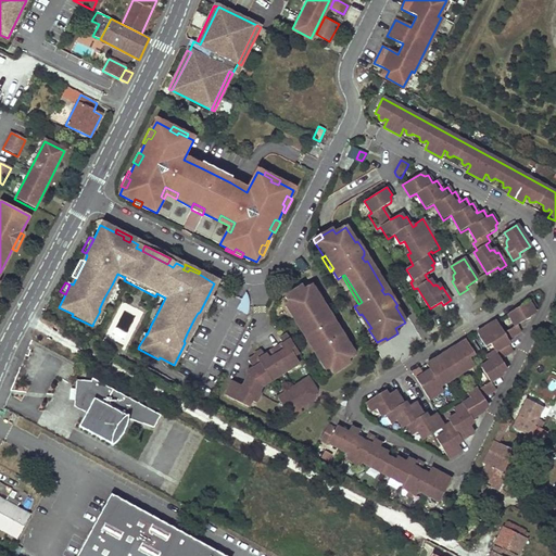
[(116,287),(112,285),(104,298),(110,300),(116,287)]
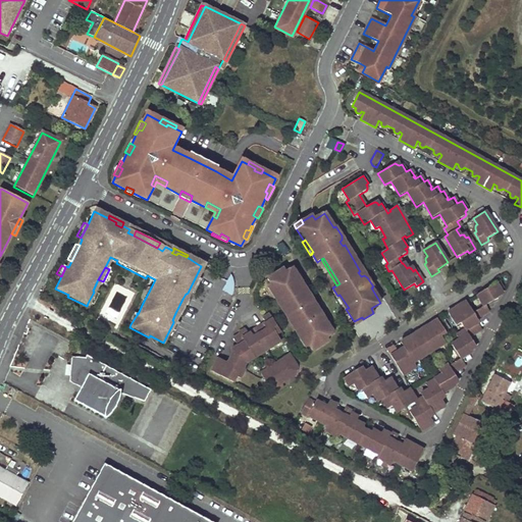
[(283,268),(266,279),(269,283),(278,298),(275,299),(280,306),(283,304),(297,324),(293,327),(298,334),(301,332),(309,347),(312,351),(328,341),(327,337),(333,334),(327,324),(325,325),(297,279),(299,278),(292,267),(285,271),(283,268)]
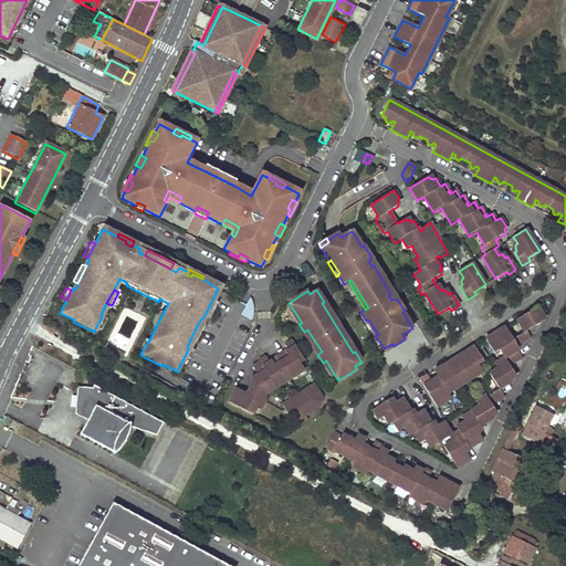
[(216,304),(211,302),(203,317),(208,320),(216,304)]
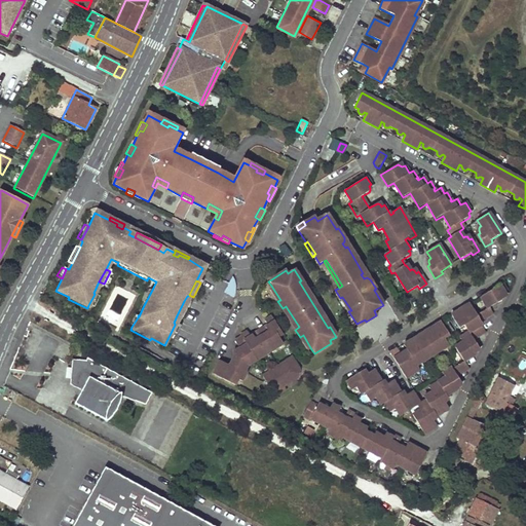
[(506,291),(501,284),(480,297),(487,308),(476,315),(468,304),(462,308),(464,311),(462,312),(460,310),(457,311),(451,315),(459,329),(463,326),(467,332),(458,337),(461,342),(454,347),(462,362),(451,369),(450,367),(442,372),(445,377),(429,387),(431,391),(422,397),(425,401),(418,405),(411,392),(405,396),(395,380),(383,386),(373,370),(364,375),(362,371),(346,380),(351,389),(357,386),(362,395),(366,391),(371,401),(376,398),(380,405),(385,403),(390,411),(396,408),(400,416),(417,406),(419,410),(412,415),(423,435),(436,426),(430,418),(435,415),(435,416),(447,408),(442,400),(446,397),(446,396),(454,390),(454,389),(457,387),(455,384),(460,382),(456,375),(468,368),(463,361),(470,358),(468,357),(476,352),(474,349),(478,347),(473,339),(485,332),(481,325),(482,324),(481,322),(493,313),(489,307),(503,299),(504,297),(504,295),(504,294),(506,291)]
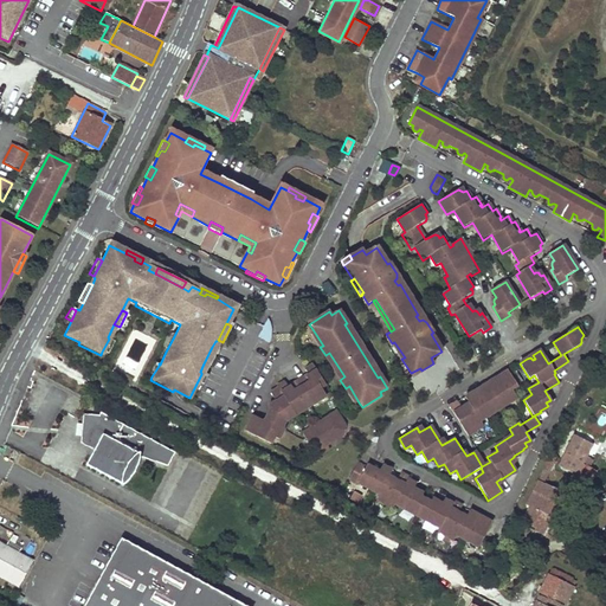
[(323,346),(313,329),(311,333),(311,334),(310,335),(315,343),(316,342),(320,347),(323,346)]
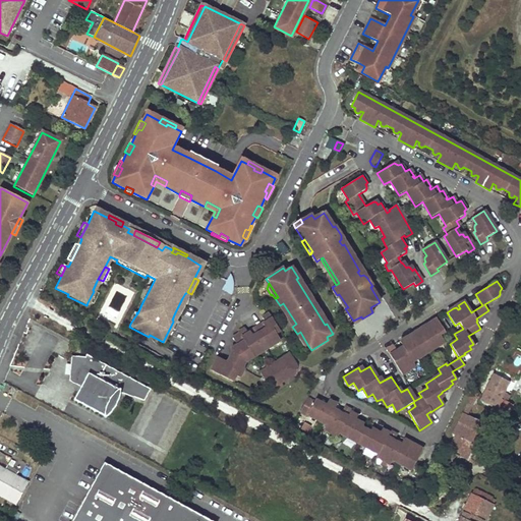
[(150,289),(146,287),(139,299),(142,302),(150,289)]
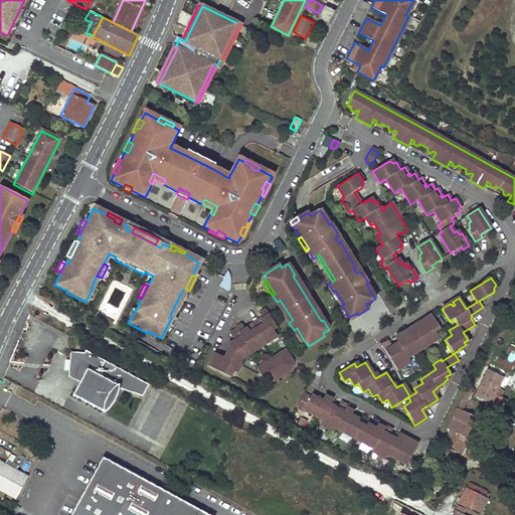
[(96,292),(92,290),(87,299),(91,301),(96,292)]
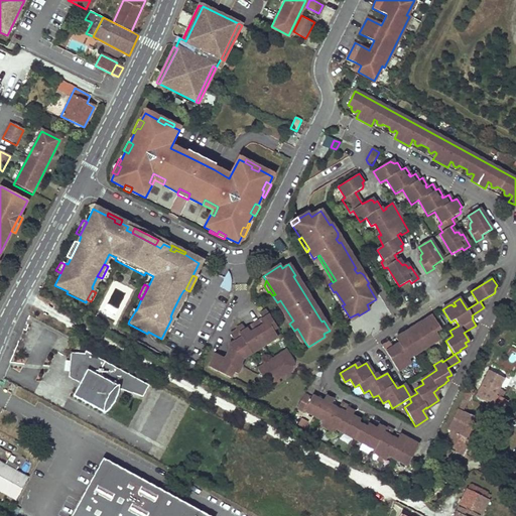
[(336,291),(334,292),(333,293),(341,306),(342,305),(345,304),(336,291)]
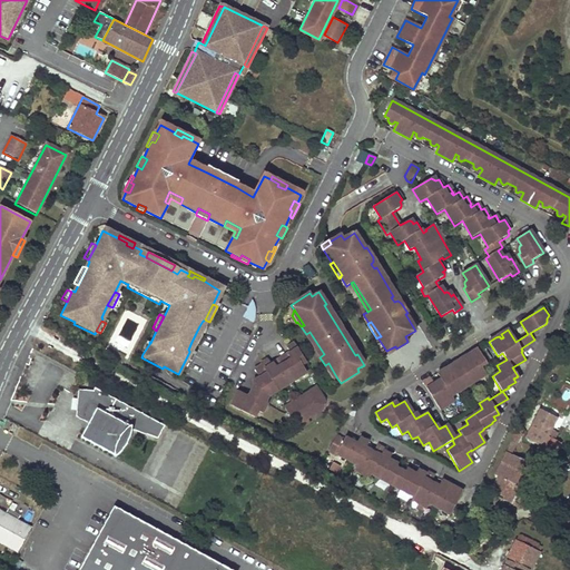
[(203,328),(199,326),(192,342),(195,344),(203,328)]
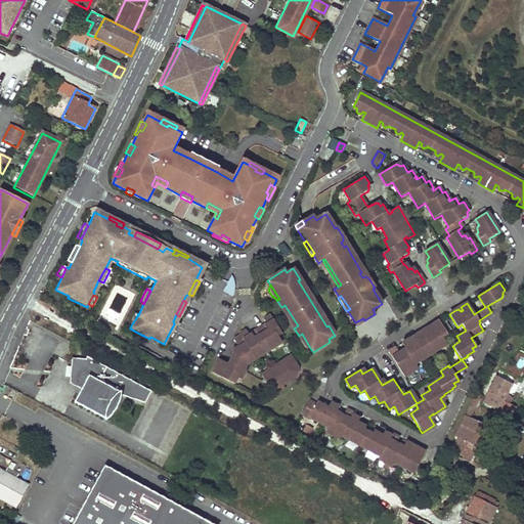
[(285,305),(281,307),(294,329),(298,325),(285,305)]
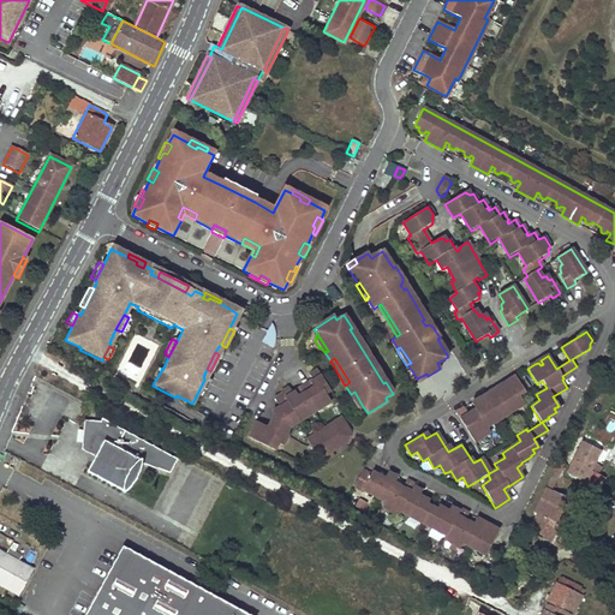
[(149,380),(154,382),(161,371),(155,368),(149,380)]
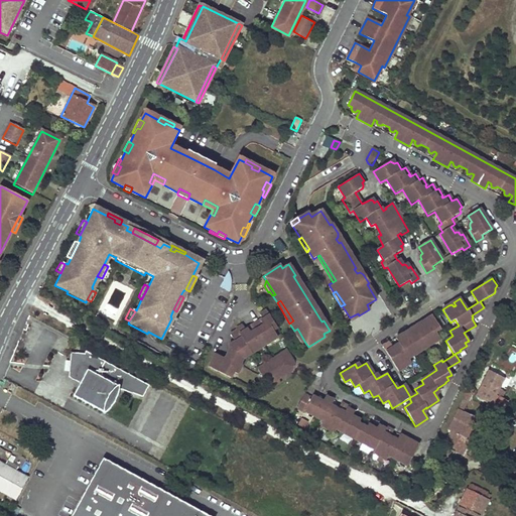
[(266,310),(259,314),(261,320),(260,319),(253,325),(247,329),(247,330),(246,331),(242,325),(236,330),(237,331),(230,335),(235,343),(231,346),(230,348),(230,350),(224,361),(222,359),(222,358),(215,354),(208,367),(230,379),(234,372),(237,374),(242,365),(240,364),(243,359),(270,342),(277,337),(273,330),(277,328),(266,310)]
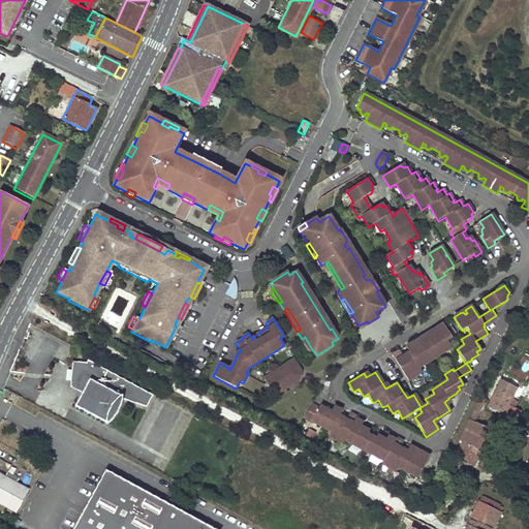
[(367,321),(359,325),(361,330),(369,324),(368,323),(367,321)]
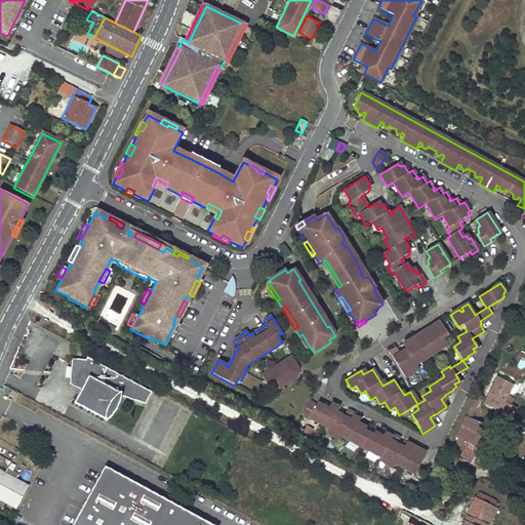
[(101,323),(97,322),(94,328),(109,335),(112,329),(108,327),(102,325),(101,323)]
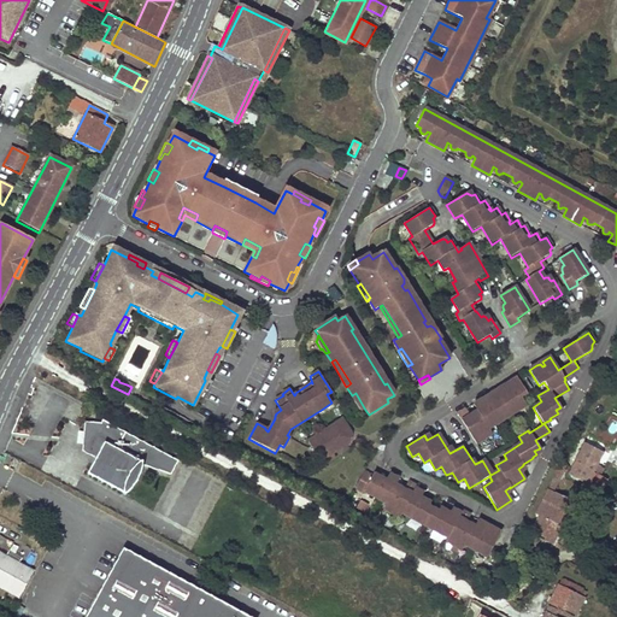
[(465,410),(457,415),(475,442),(491,433),(487,428),(524,404),(519,397),(526,393),(516,378),(509,382),(507,385),(507,388),(505,389),(503,386),(495,391),(487,397),(488,399),(487,401),(483,399),(482,399),(481,400),(472,405),(477,411),(475,415),(476,417),(472,419),(470,416),(465,410)]
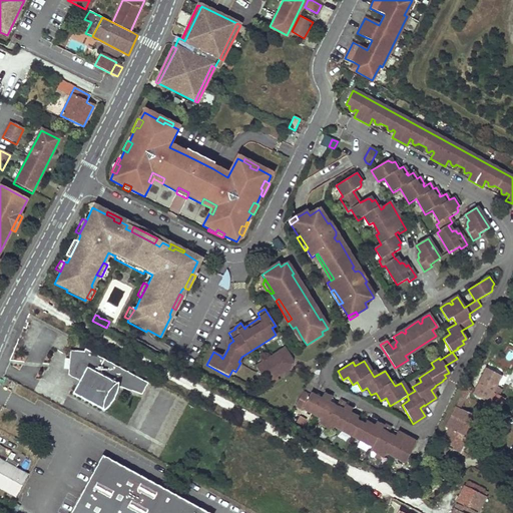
[(296,327),(293,329),(296,333),(294,334),(299,341),(300,340),(304,341),(296,327)]
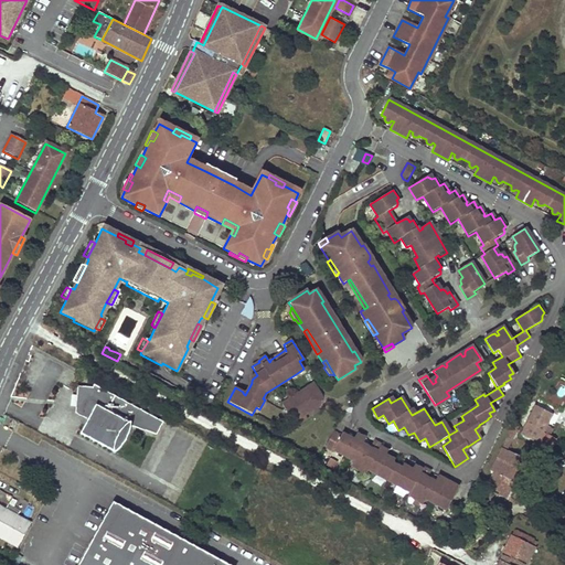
[(87,419),(81,434),(115,452),(124,445),(129,435),(130,425),(157,435),(162,422),(95,384),(92,387),(78,385),(75,412),(87,419)]
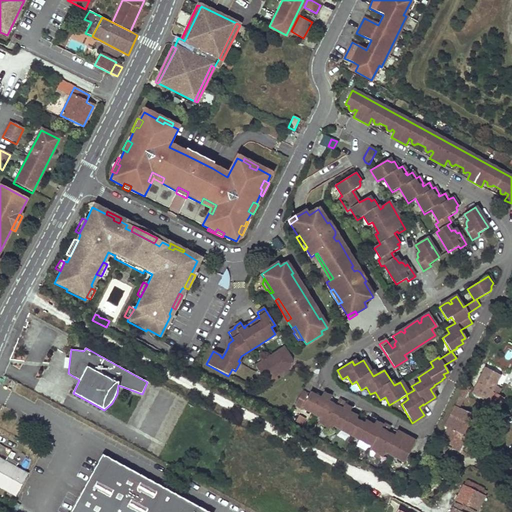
[(289,360),(283,351),(269,360),(268,358),(255,366),(266,383),(276,376),(275,374),(287,366),(289,360)]
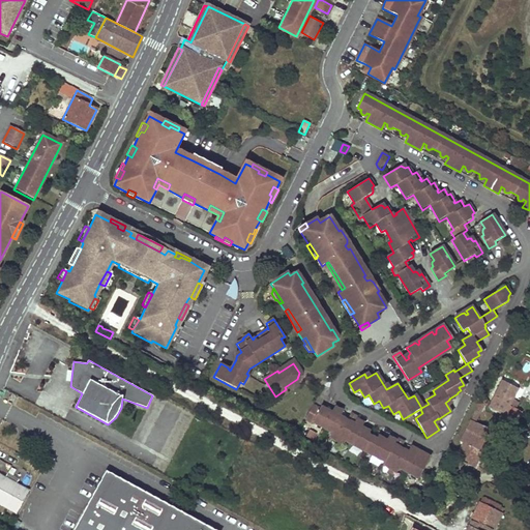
[(493,379),(482,399),(487,401),(484,406),(503,416),(508,407),(517,391),(493,379)]
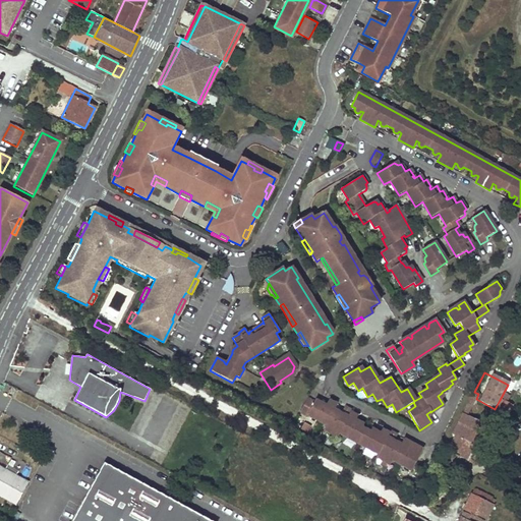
[(455,437),(447,452),(465,461),(483,424),(467,416),(476,399),(478,394),(474,392),(452,435),(455,437)]
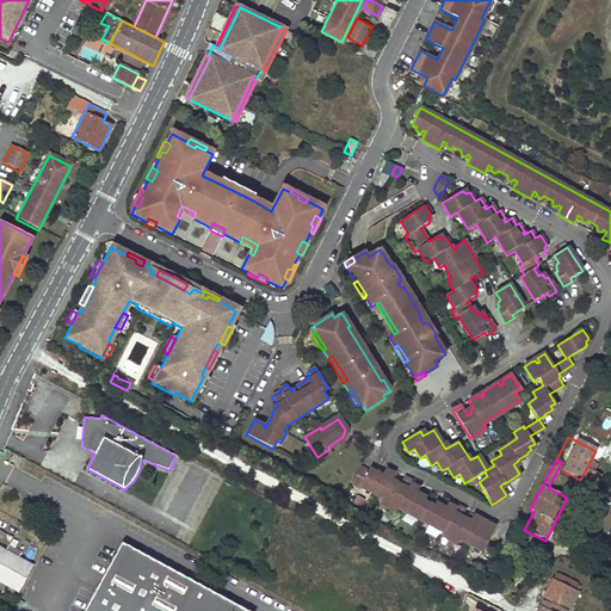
[(610,463),(605,461),(598,476),(600,477),(610,482),(610,463)]
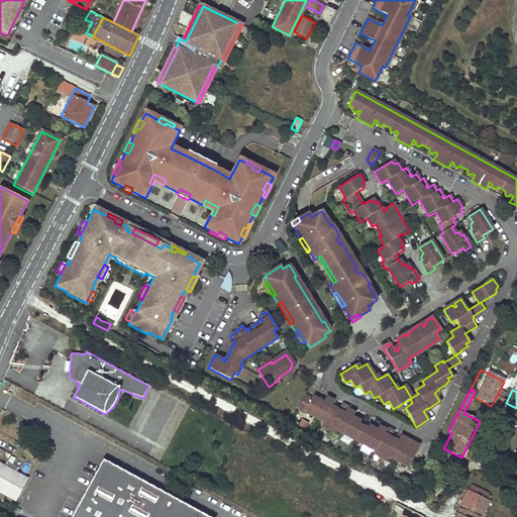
[(311,399),(305,396),(297,409),(305,413),(323,422),(320,427),(334,434),(336,431),(375,450),(373,454),(387,461),(389,456),(408,467),(419,445),(412,442),(410,445),(407,443),(408,441),(407,439),(400,435),(397,441),(396,440),(394,440),(391,442),(388,440),(390,437),(393,431),(387,428),(386,429),(379,426),(377,430),(375,432),(372,430),(372,429),(372,427),(370,426),(368,427),(367,428),(360,424),(358,420),(354,421),(351,419),(352,417),(354,413),(347,409),(348,408),(341,404),(337,411),(336,414),(333,412),(334,410),(333,408),(331,407),(334,401),(326,397),(323,402),(315,398),(313,398),(312,398),(311,399)]
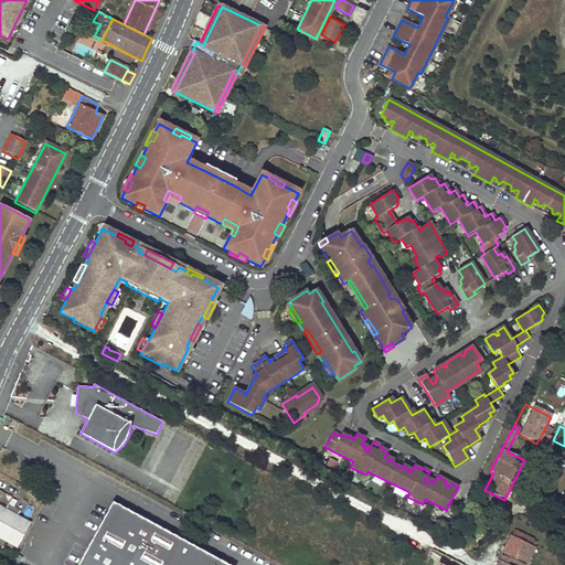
[(542,434),(536,444),(551,450),(555,441),(553,440),(542,434)]
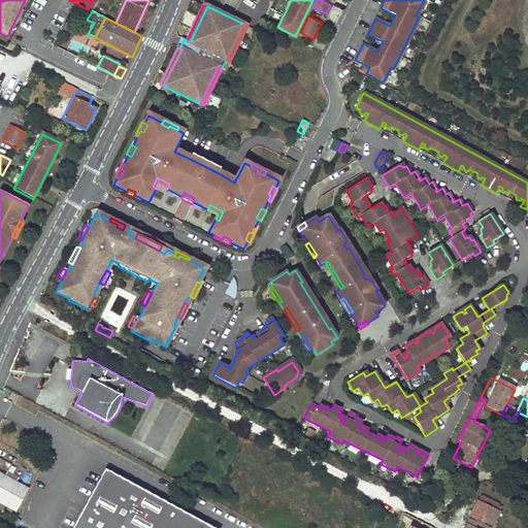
[(210,527),(104,469),(72,527),(210,527)]
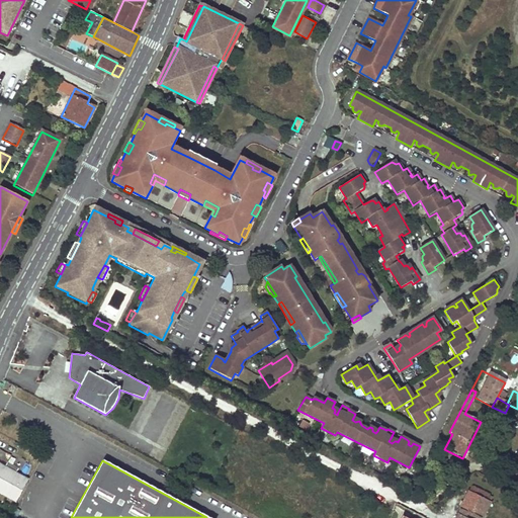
[(19,467),(9,461),(4,469),(16,475),(19,467)]
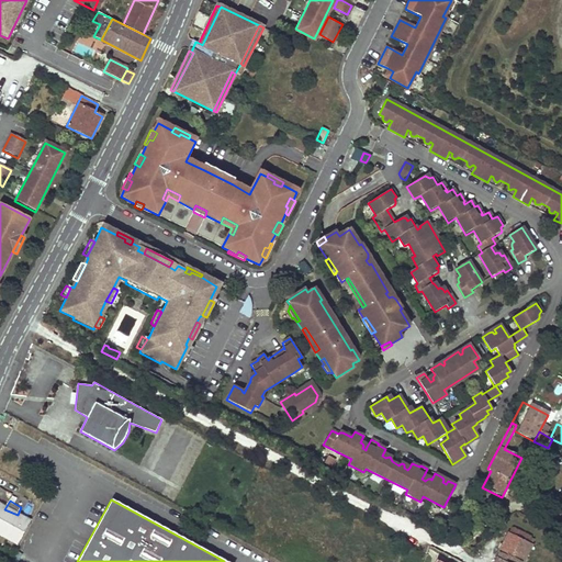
[(0,506),(0,535),(18,543),(29,521),(18,515),(4,509),(0,506)]
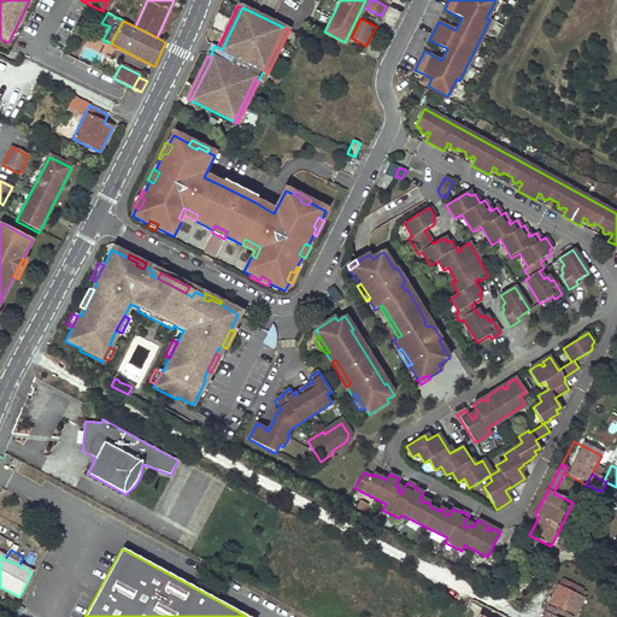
[(563,581),(544,616),(575,616),(587,595),(585,594),(585,592),(563,581)]
